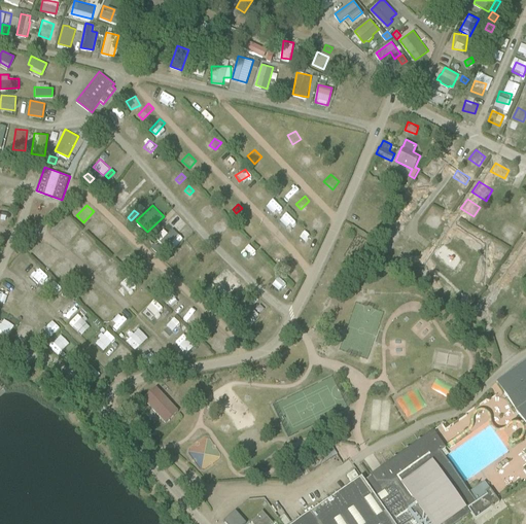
[(290,212),(279,221),(285,230),(297,221),(290,212)]
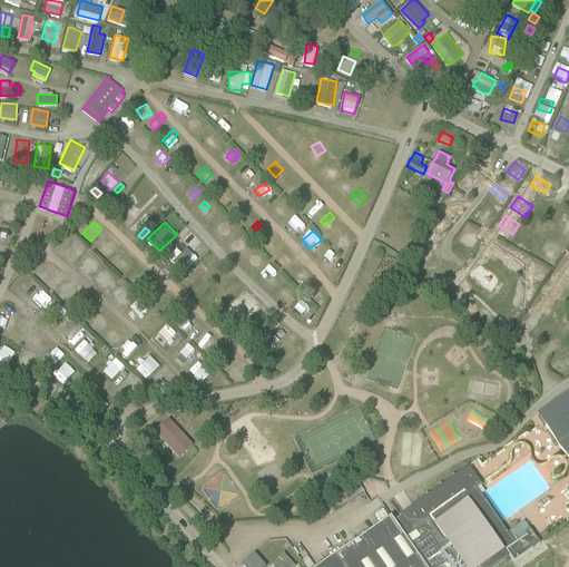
[(67,245),(71,253),(85,245),(80,237),(67,245)]
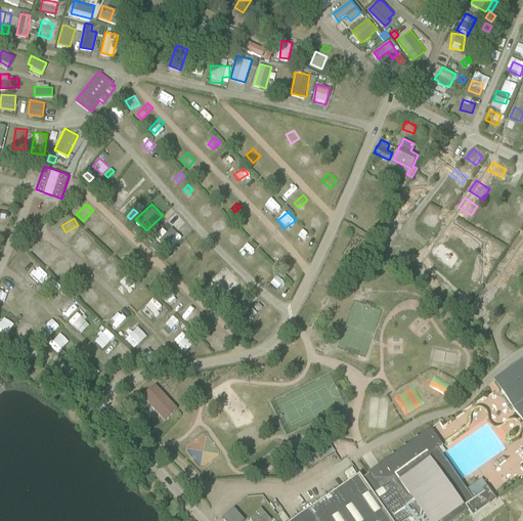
[(241,224),(249,231),(255,224),(248,218),(241,224)]
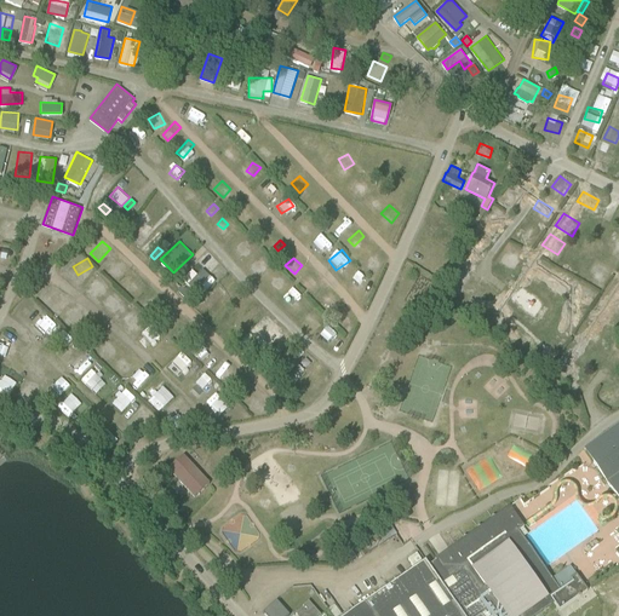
[(534,258),(526,272),(534,277),(543,262),(534,258)]
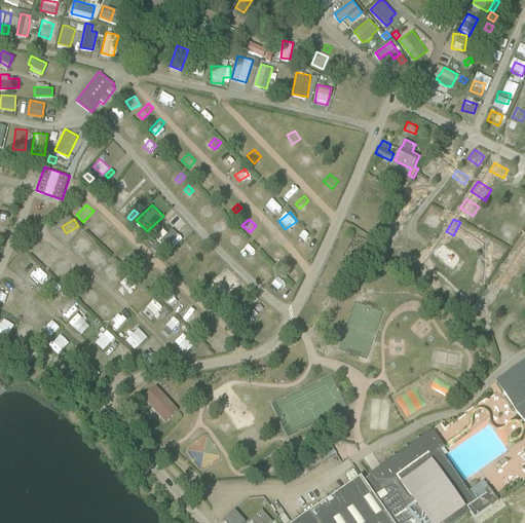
[(96,233),(103,227),(98,221),(90,227),(96,233)]
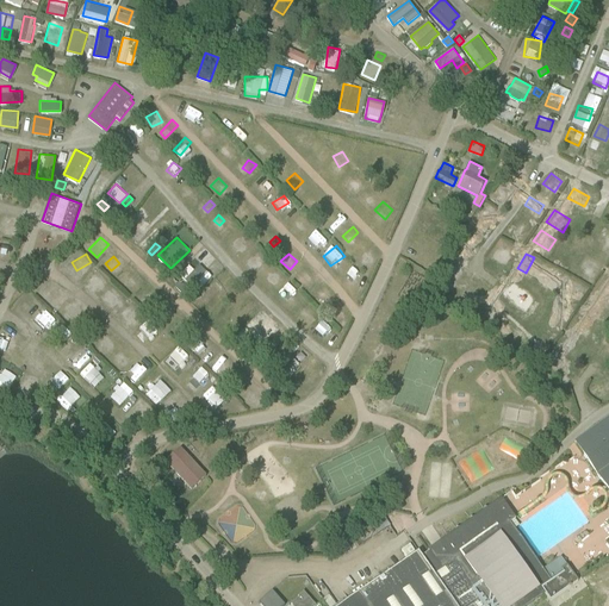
[(580,264),(596,274),(601,266),(586,256),(580,264)]
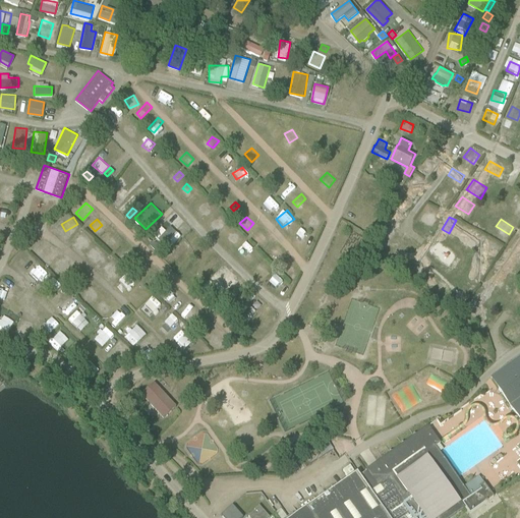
[(165,228),(162,225),(154,231),(165,247),(181,236),(172,223),(165,228)]
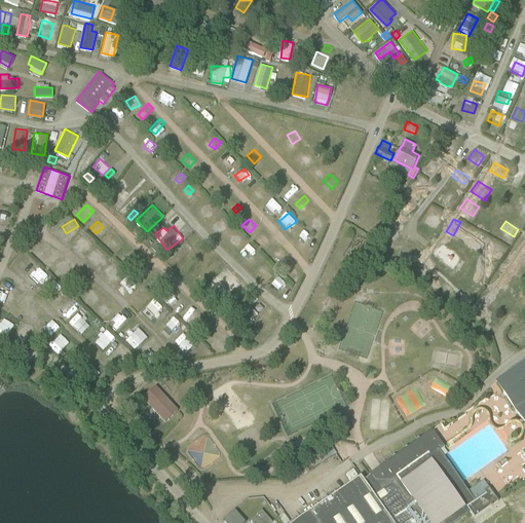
[(76,240),(84,249),(94,238),(85,231),(76,240)]
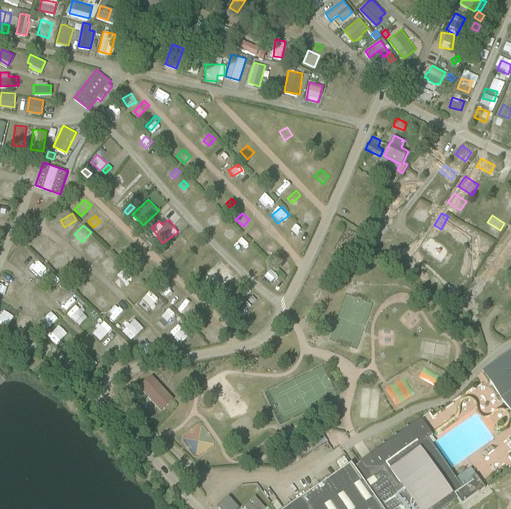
[(251,232),(257,240),(265,233),(259,225),(251,232)]
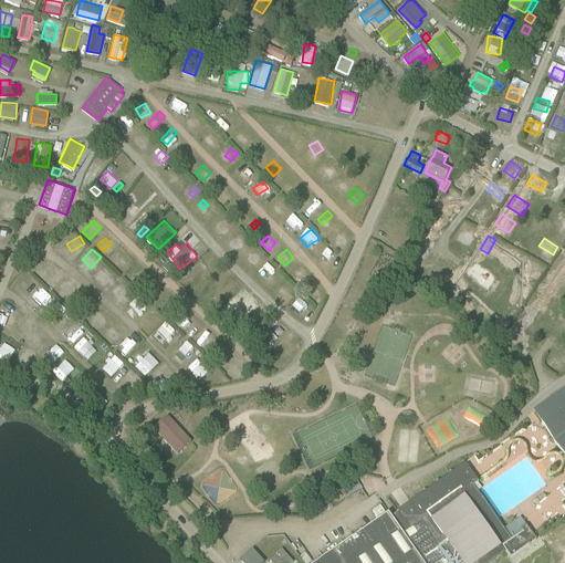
[(115,262),(123,269),(134,258),(126,250),(115,262)]
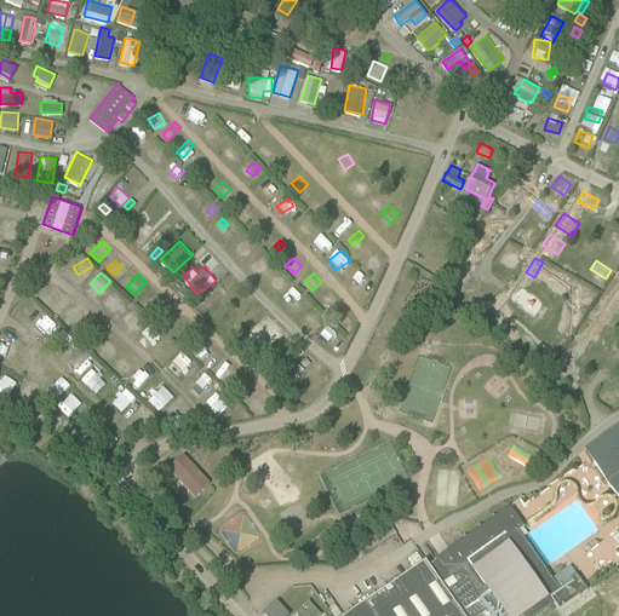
[(184,285),(178,289),(187,297),(191,292),(184,285)]
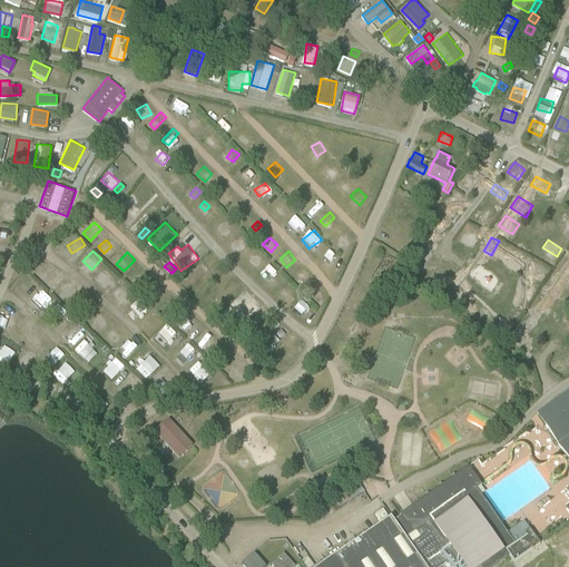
[(203,283),(215,267),(209,262),(196,279),(203,283)]
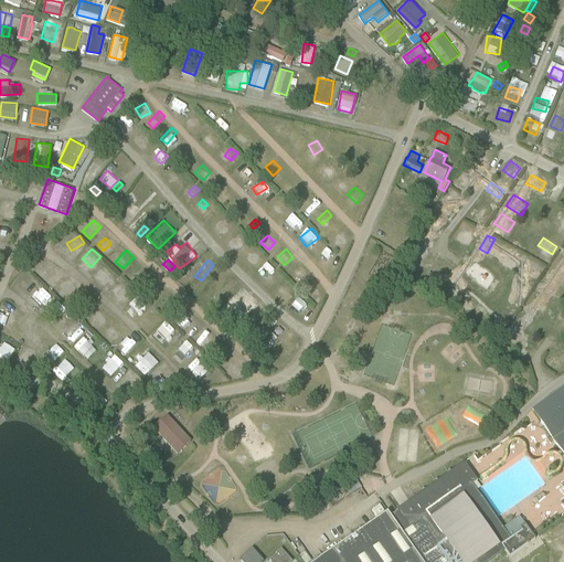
[(98,271),(106,277),(114,269),(106,262),(98,271)]
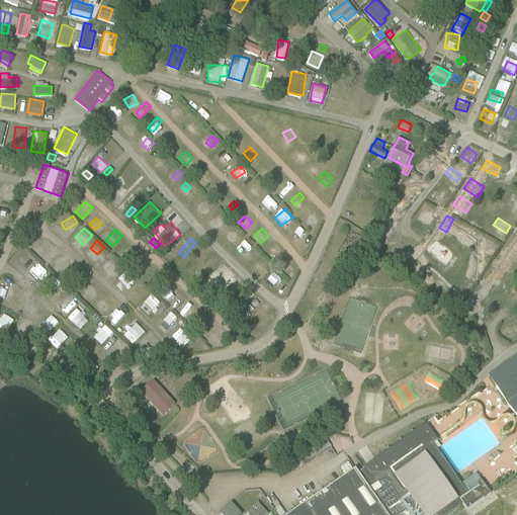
[(39,249),(46,254),(53,246),(47,241),(39,249)]
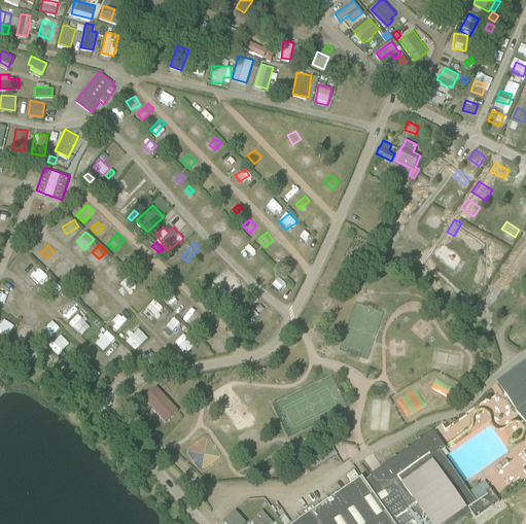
[(242,256),(248,263),(258,253),(252,247),(242,256)]
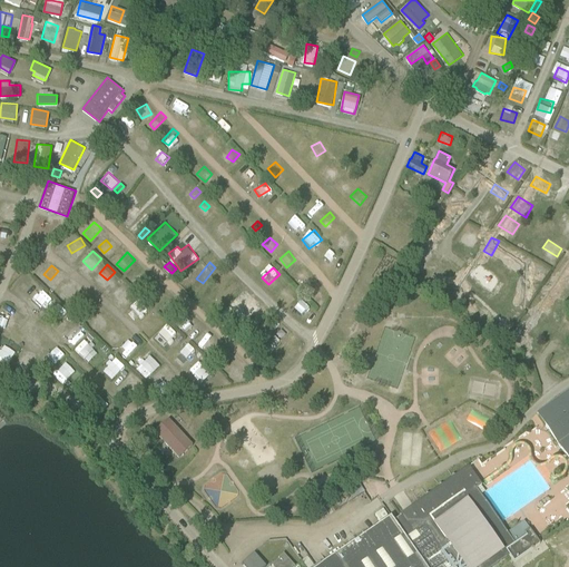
[(27,271),(13,283),(22,292),(36,280),(27,271)]
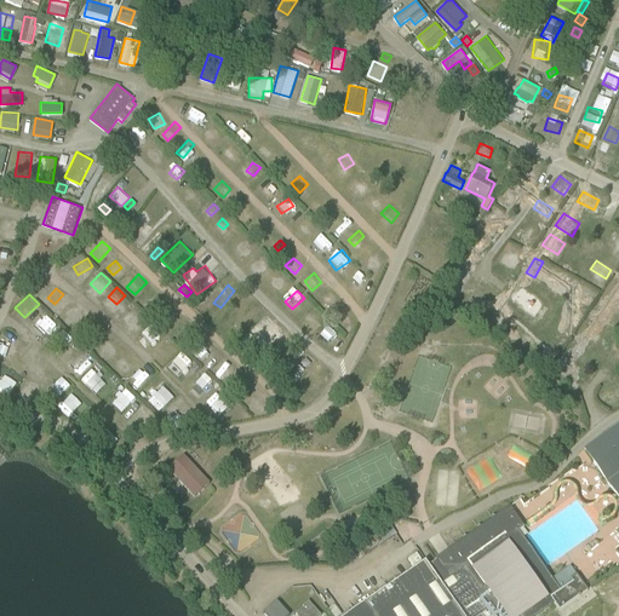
[(613,322),(618,312),(618,310),(602,301),(595,314),(613,322)]
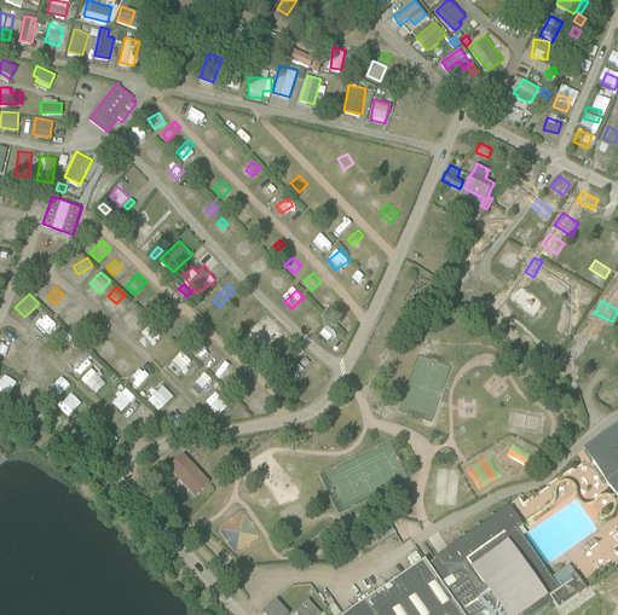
[(566,306),(561,313),(573,323),(579,315),(566,306)]
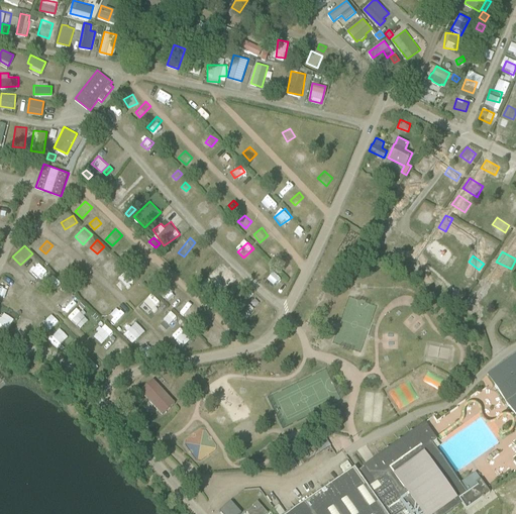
[(407,266),(415,273),(423,264),(414,257),(407,266)]
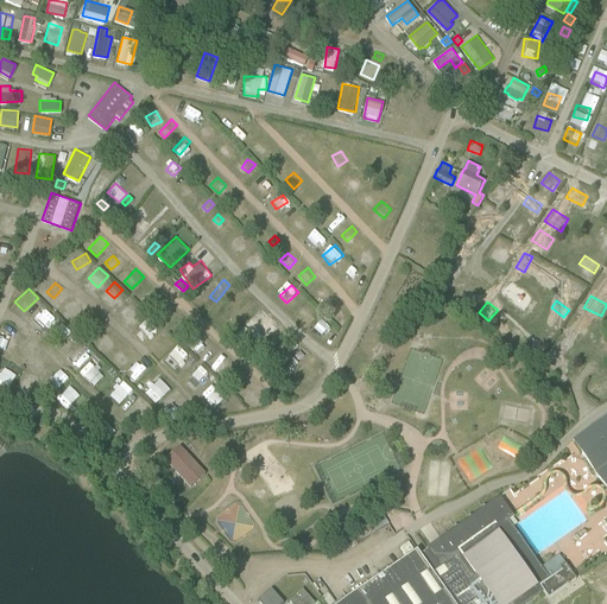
[(336,315),(342,322),(349,317),(343,309),(336,315)]
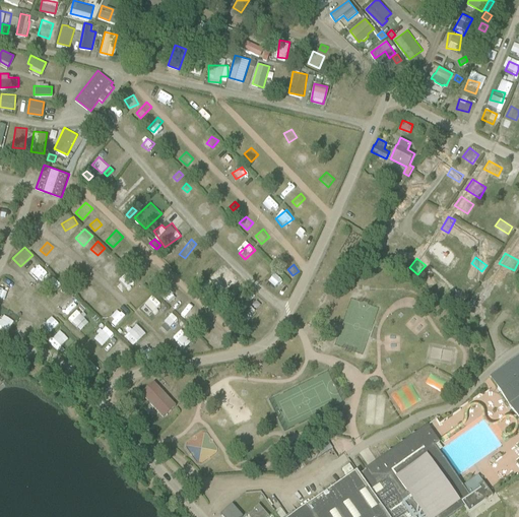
[(31,276),(39,281),(48,271),(42,265),(31,276)]
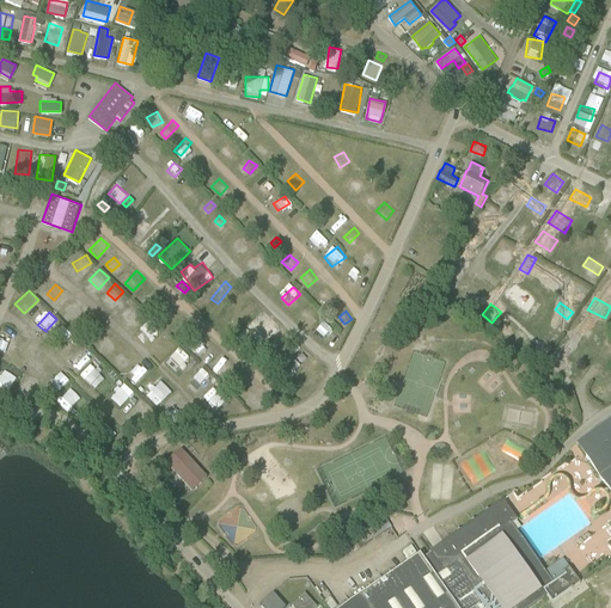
[(257,318),(239,335),(251,348),(270,331),(257,318)]
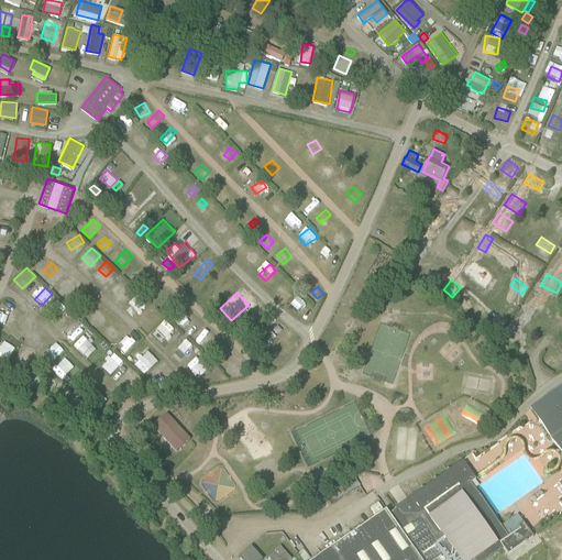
[(475,313),(481,304),(472,298),(466,307),(475,313)]
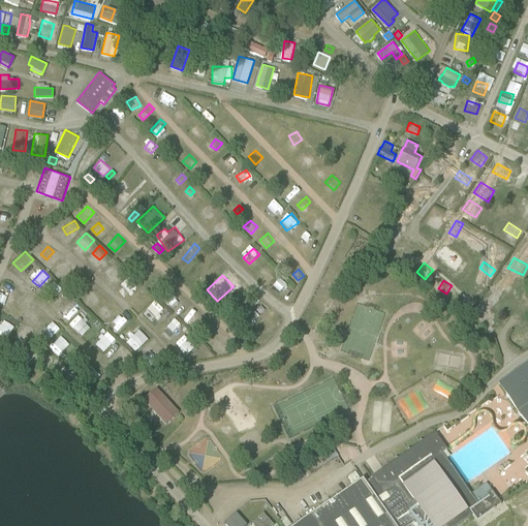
[(471,286),(463,297),(470,304),(478,294),(471,286)]
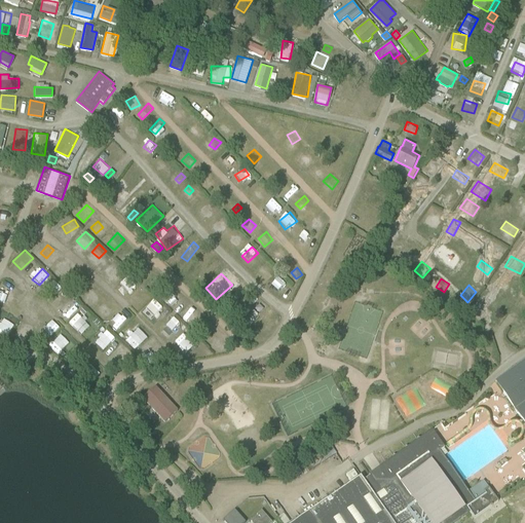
[(0,300),(5,302),(9,290),(0,287),(0,300)]
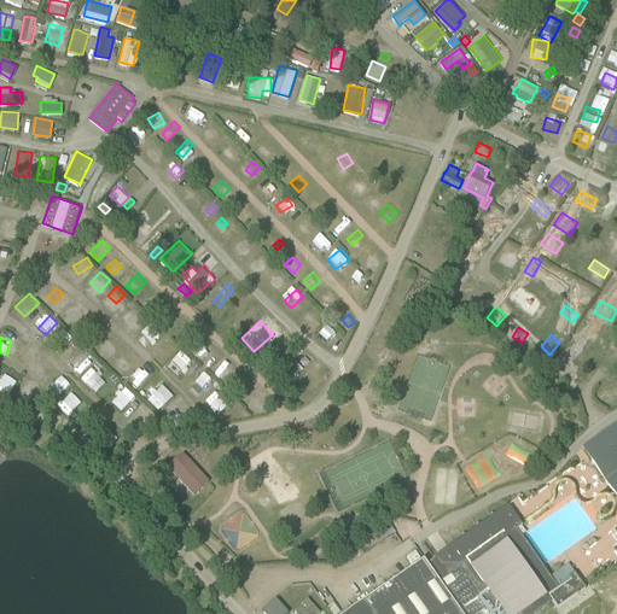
[(566,346),(581,358),(588,349),(574,338),(566,346)]
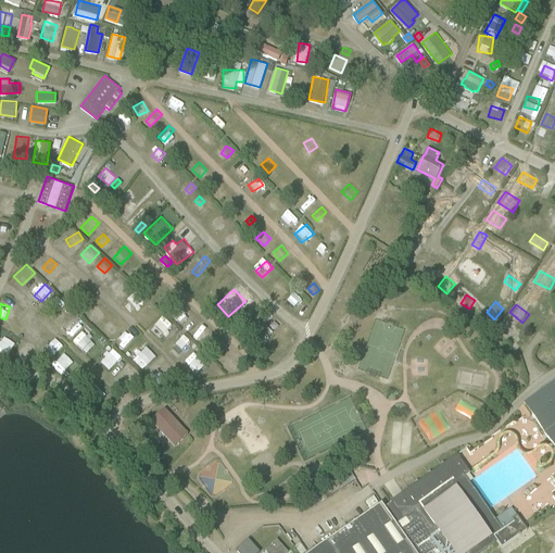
[(95,322),(102,314),(96,308),(88,315),(95,322)]
